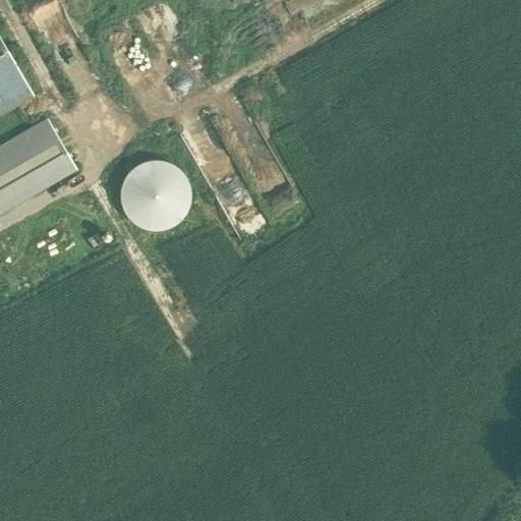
[(148,0),(133,6),(145,32),(159,24),(148,0)]
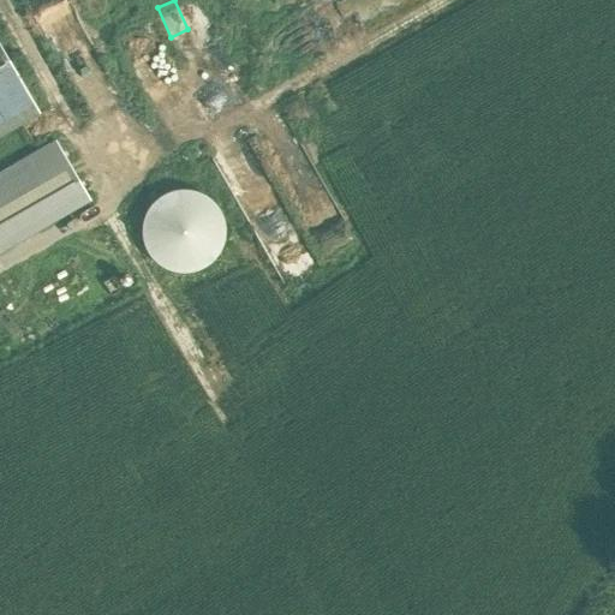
[(0,135),(39,113),(0,45),(0,135)]
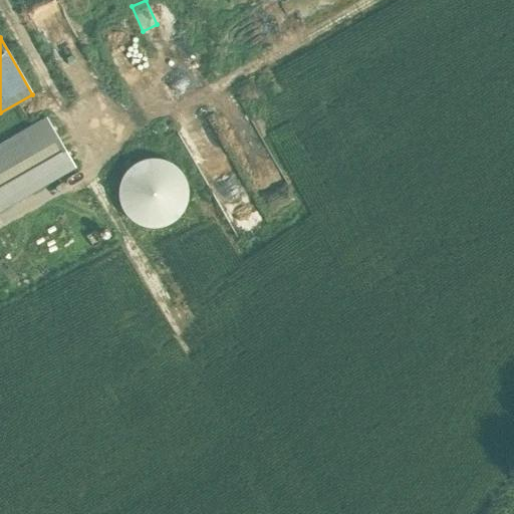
[(46,117),(0,144),(0,212),(75,169),(46,117)]
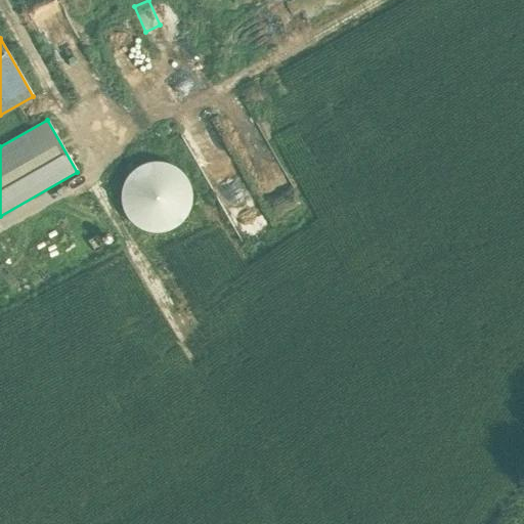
[(189,120),(178,126),(211,187),(233,174),(214,138),(203,143),(189,120)]
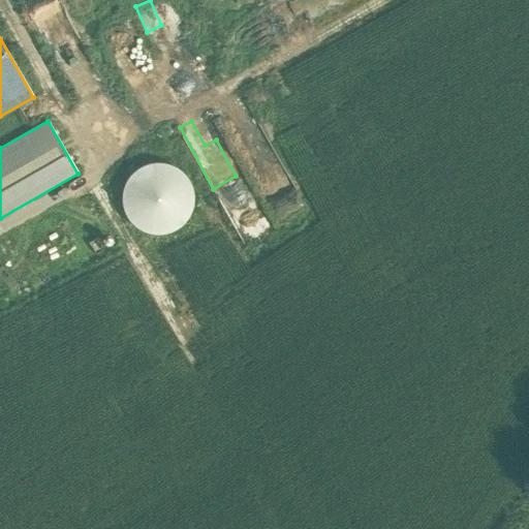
[(177,167),(168,164),(161,162),(152,162),(144,164),(135,169),(128,176),(124,183),(122,190),(121,197),(122,205),(125,214),(130,221),(137,227),(144,230),(150,232),(158,234),(168,231),(177,227),(185,218),(190,209),(192,199),(191,190),(188,182),(183,174),(177,167)]
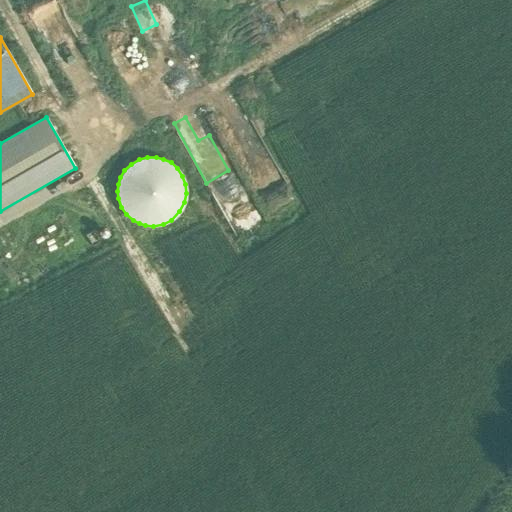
[(0,221),(0,262),(44,240),(40,232),(70,217),(58,192),(0,221)]
